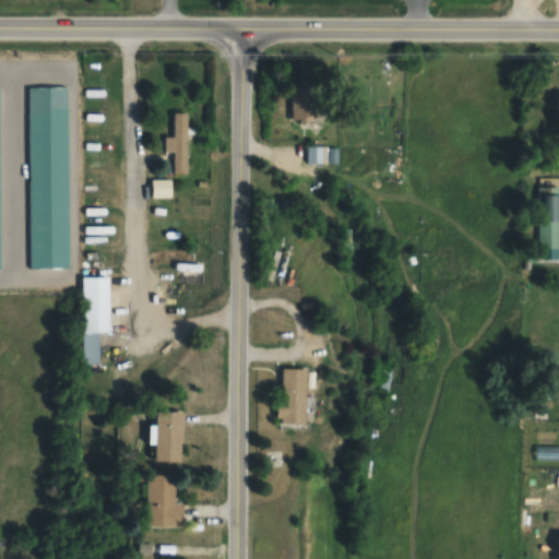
[(64,85),(27,85),(30,266),(67,265),(64,85)]
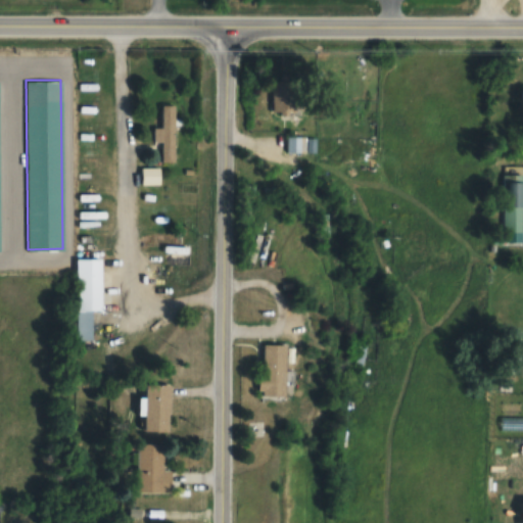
[(297,80),(272,80),(272,112),(297,112),(297,80)]
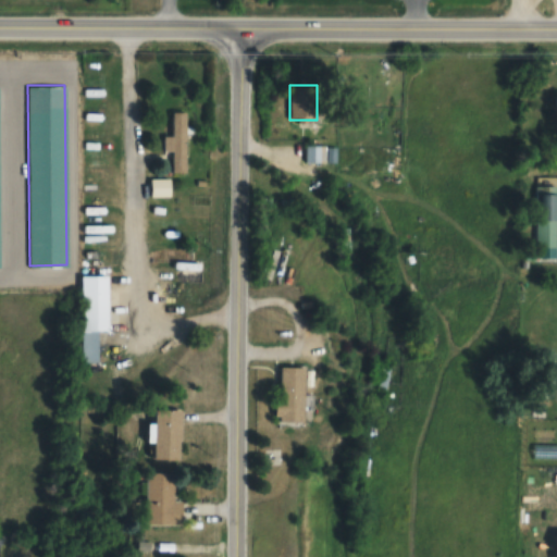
[(186,173),(186,111),(173,111),(173,136),(163,136),(163,152),(172,152),(172,173),(186,173)]
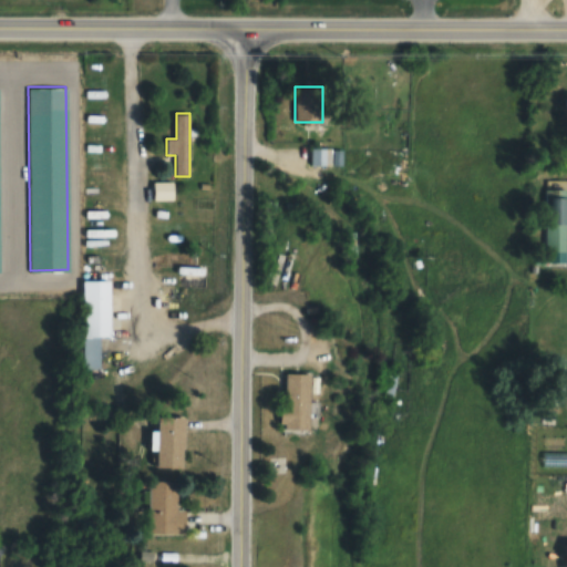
[(330,164),(330,148),(310,148),(310,164),(330,164)]
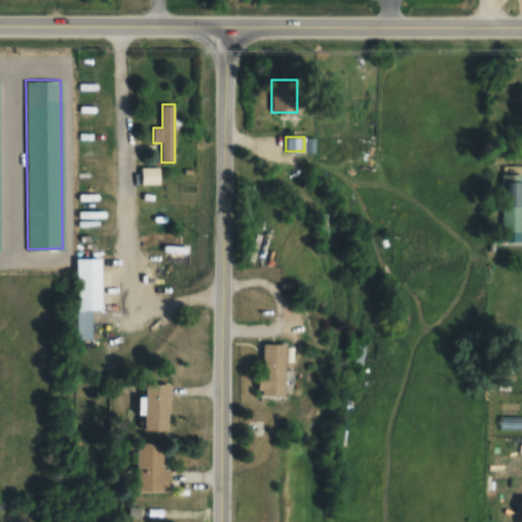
[(157,184),(157,168),(143,168),(143,184),(157,184)]
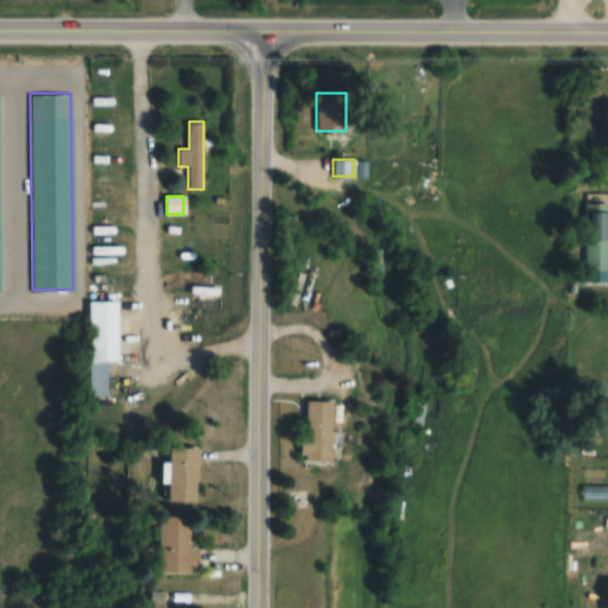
[(607,267),(607,202),(583,203),(583,268),(607,267)]
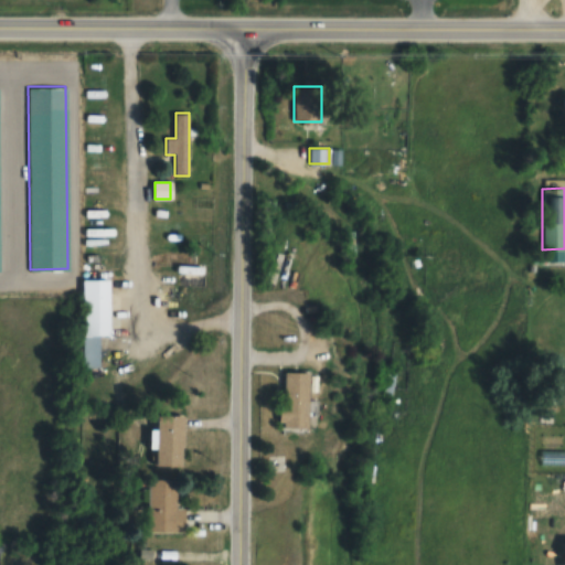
[(109,278),(82,278),(83,368),(100,366),(99,336),(110,336),(109,278)]
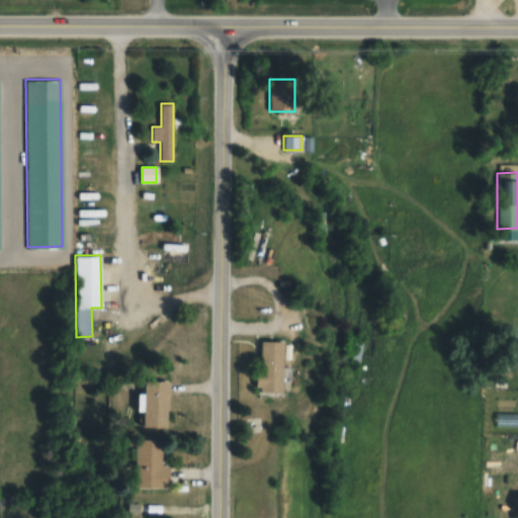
[(260,393),(286,393),(286,341),(260,341),(260,393)]
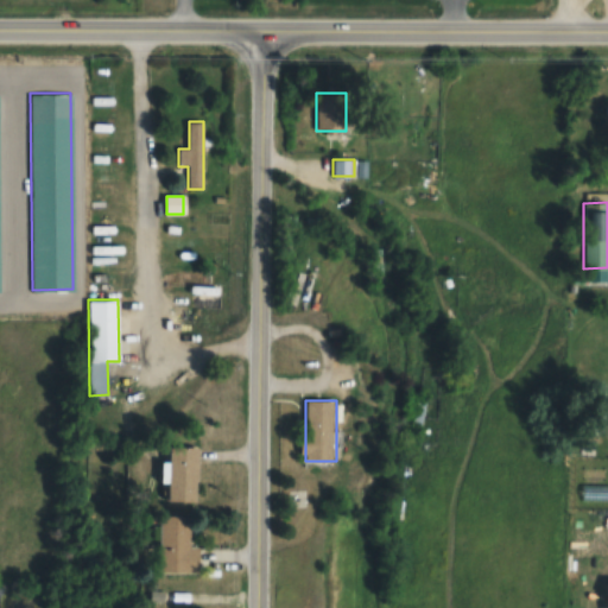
[(172,500),(196,500),(196,448),(172,448),(172,500)]
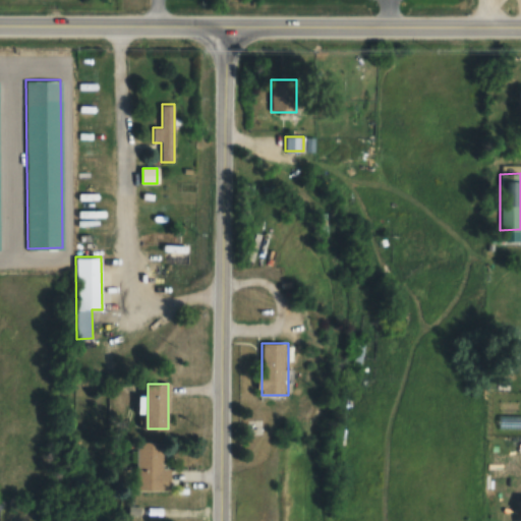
[(171,470),(163,470),(163,442),(138,442),(137,491),(171,491),(171,470)]
